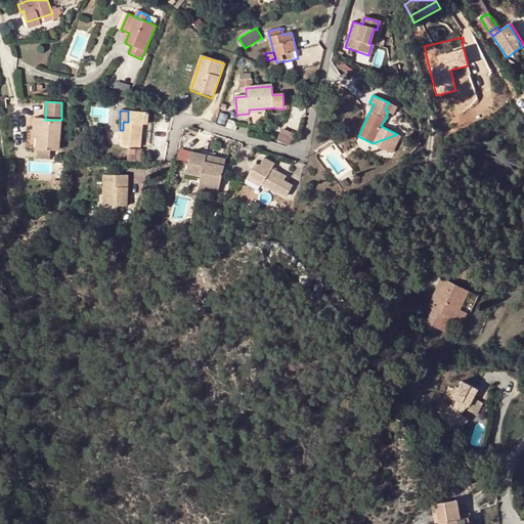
[(146,111),(128,111),(128,122),(123,122),(123,130),(123,145),(143,144),(142,122),(147,122),(146,111)]
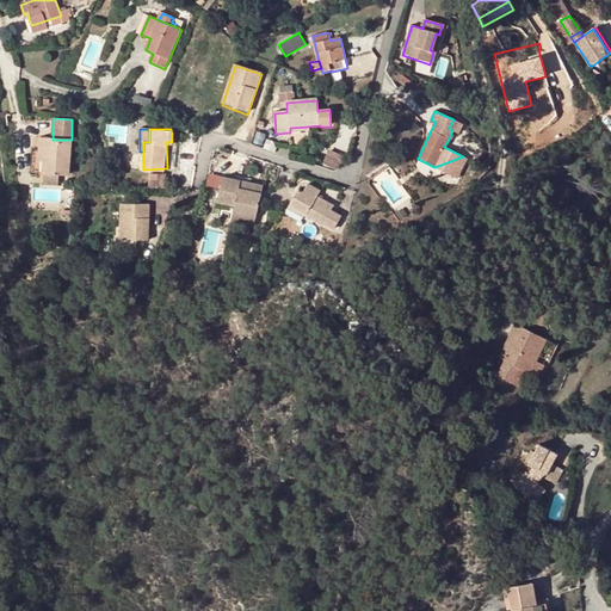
[(53,140),(47,139),(45,161),(45,174),(60,176),(69,176),(72,140),(53,140)]
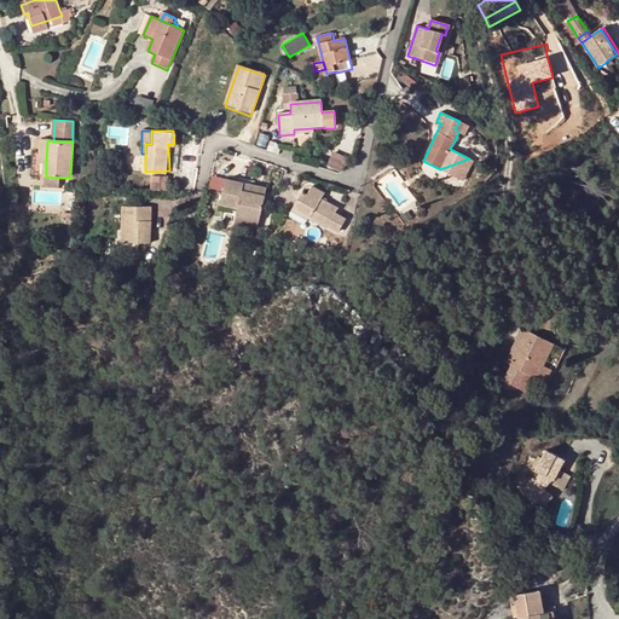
[(330,155),(325,168),(340,174),(346,161),(330,155)]
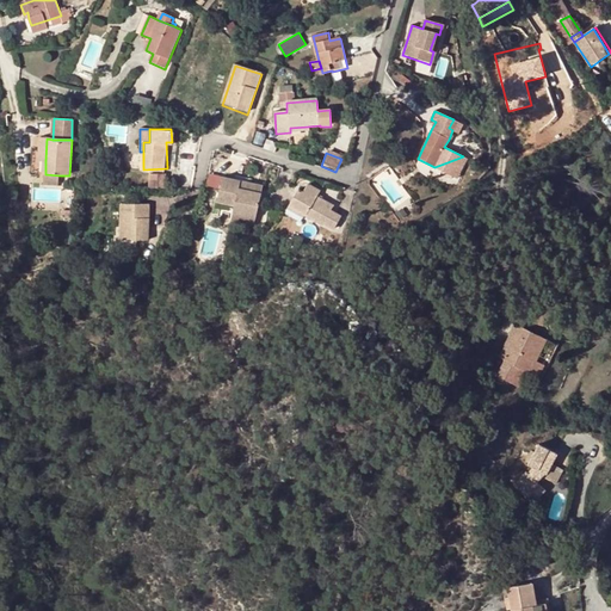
[(463,156),(434,167),(454,177),(463,156)]
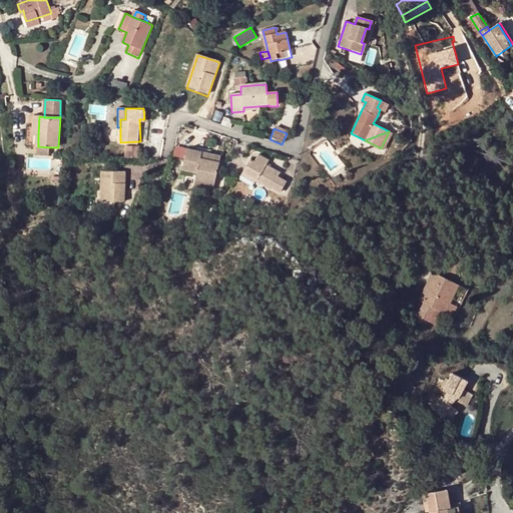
[(393,133),(389,131),(381,148),(384,150),(393,133)]
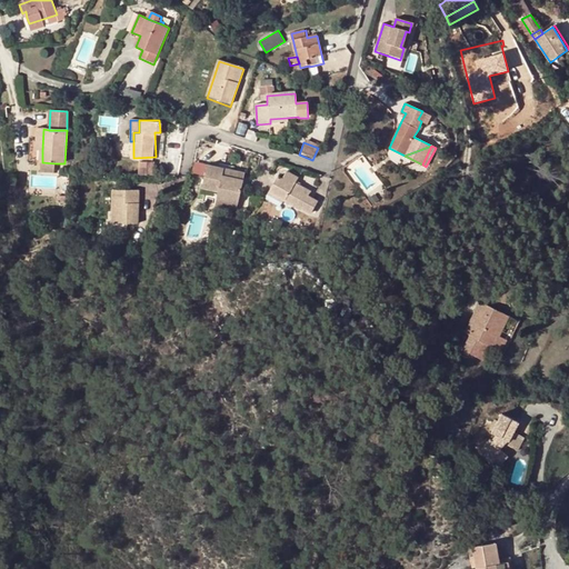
[(56,163),(42,162),(41,171),(56,172),(56,163)]
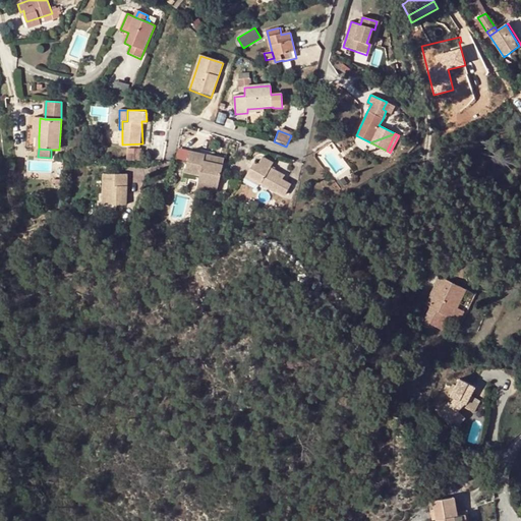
[(127,150),(127,160),(140,159),(140,150),(127,150)]
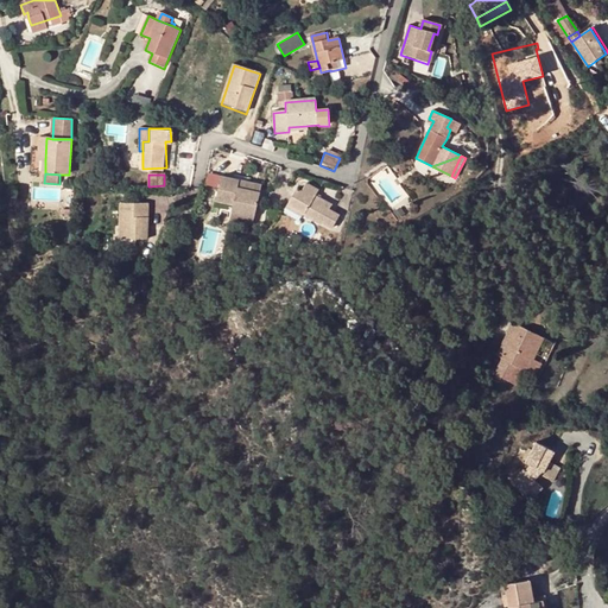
[(232,206),(230,211),(230,213),(254,219),(259,196),(238,190),(239,182),(221,178),(215,202),(232,206)]
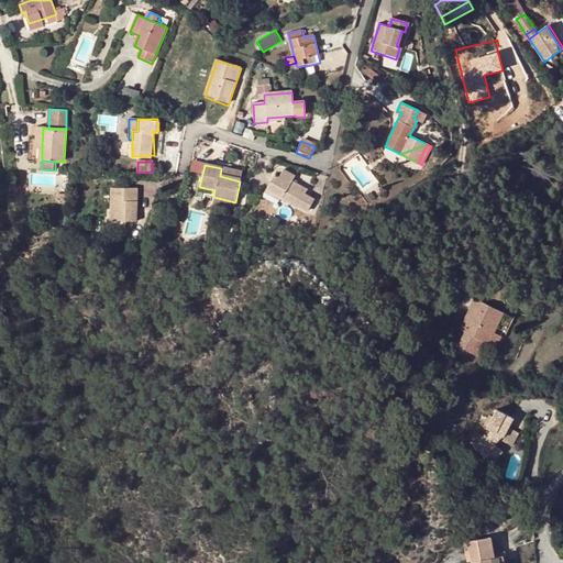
[(242,174),(221,168),(220,176),(240,181),(242,174)]
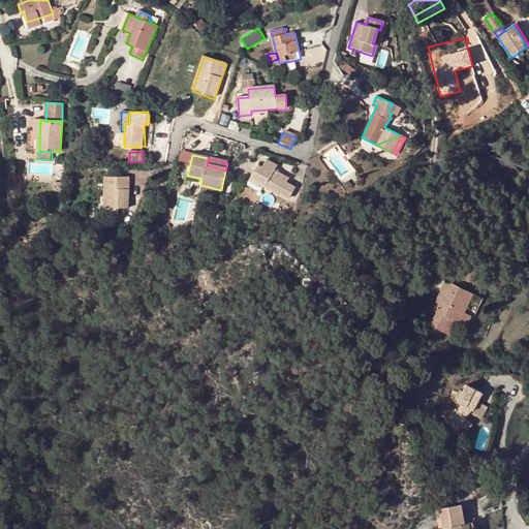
[(277,166),(266,160),(262,166),(258,164),(251,177),(266,185),(265,188),(280,196),(280,195),(289,200),(294,189),(286,185),(288,180),(275,173),(277,166)]
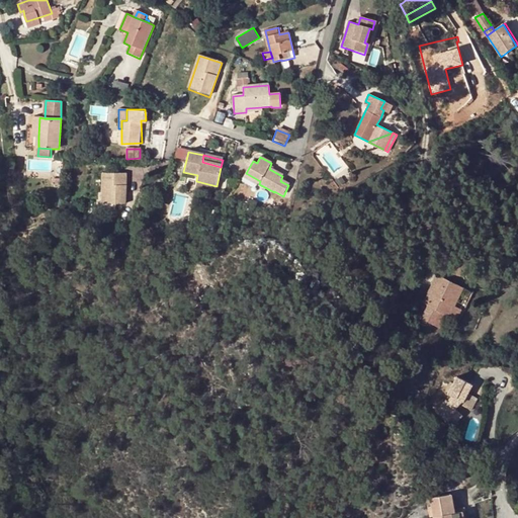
[(125,174),(102,173),(102,193),(102,204),(115,204),(124,205),(125,174)]
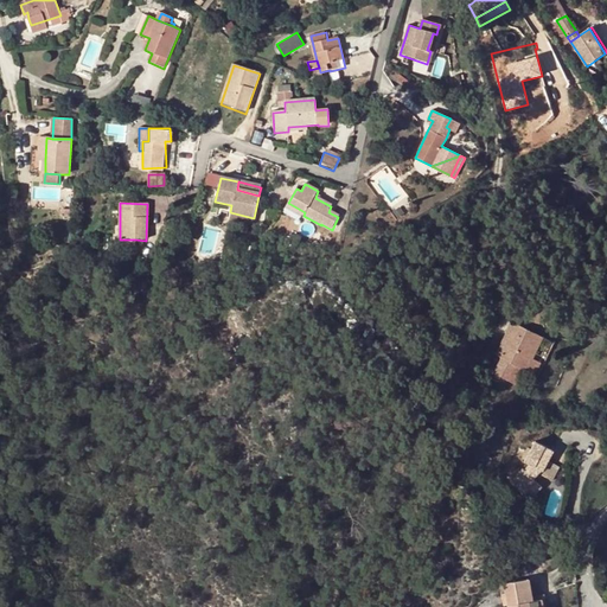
[(286,206),(302,216),(304,216),(305,212),(288,203),(286,206)]
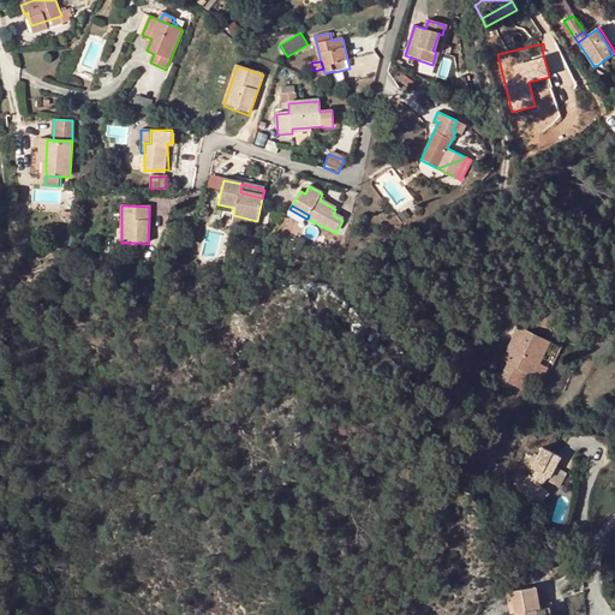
[(255,230),(257,221),(233,215),(231,222),(255,230)]
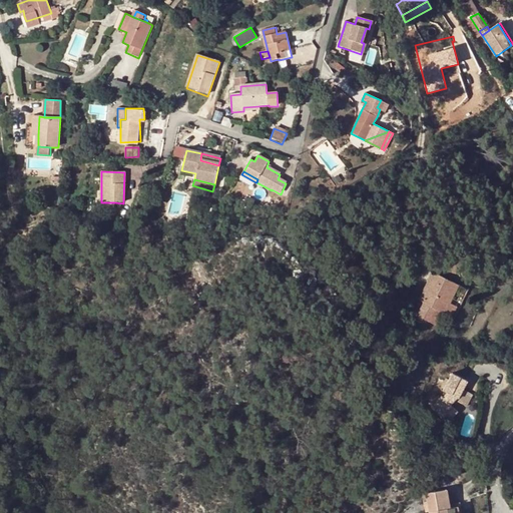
[(101,191),(98,191),(97,211),(114,212),(114,202),(101,202),(101,191)]
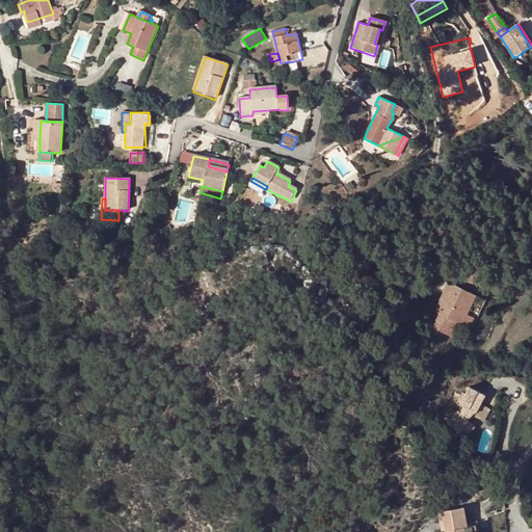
[(462,325),(476,295),(449,282),(435,312),(441,314),(433,328),(452,337),(458,323),(462,325)]
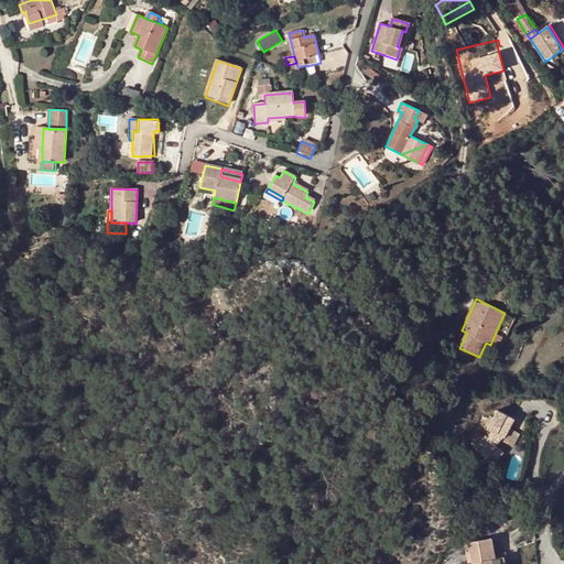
[(516,318),(505,313),(490,345),(494,346),(492,349),(499,354),(516,318)]
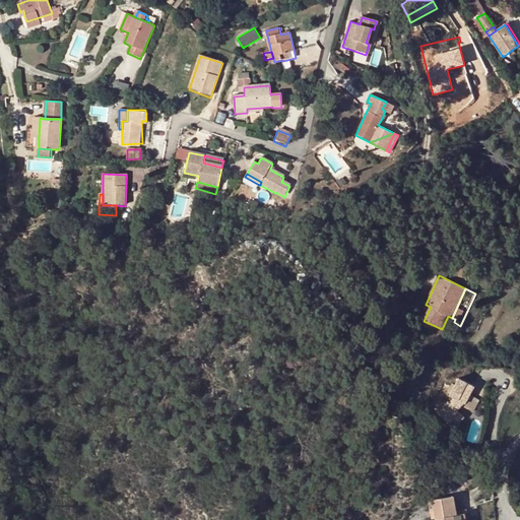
[(458,411),(462,406),(465,405),(470,395),(474,387),(459,379),(450,396),(454,398),(450,403),(449,402),(439,413),(455,429),(465,417),(458,411)]
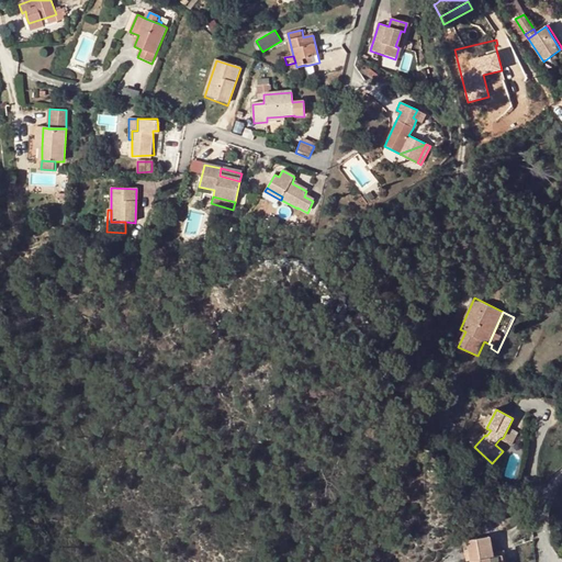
[(503,438),(499,439),(512,445),(518,433),(508,427),(503,438)]
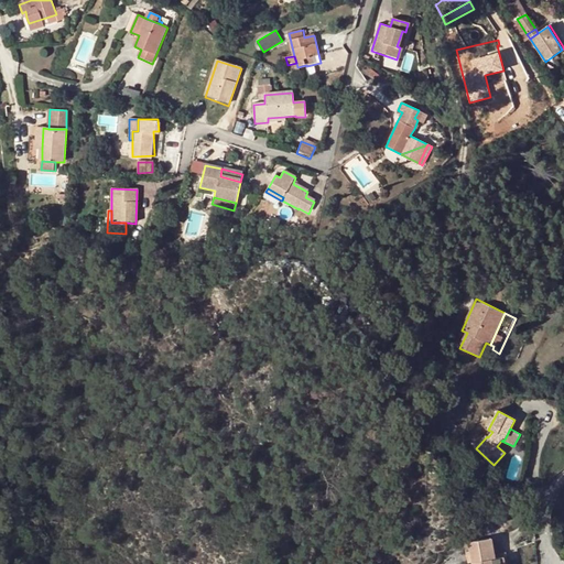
[(475,563),(484,563),(505,563),(503,557),(496,560),(491,539),(469,543),(472,553),(468,553),(470,563),(474,563),(473,563),(475,563)]
